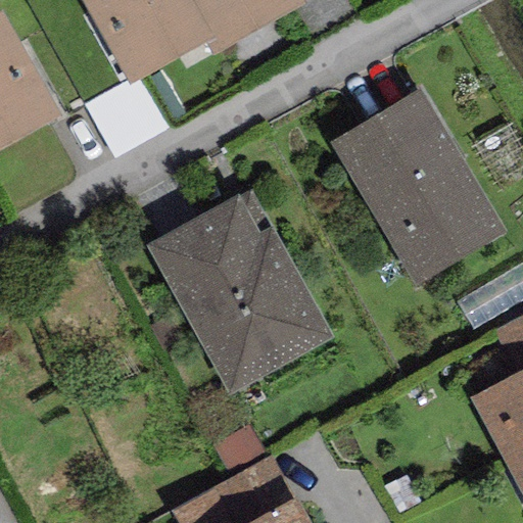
[(81,0),(129,86),(206,44),(214,39),(191,0),(81,0)]
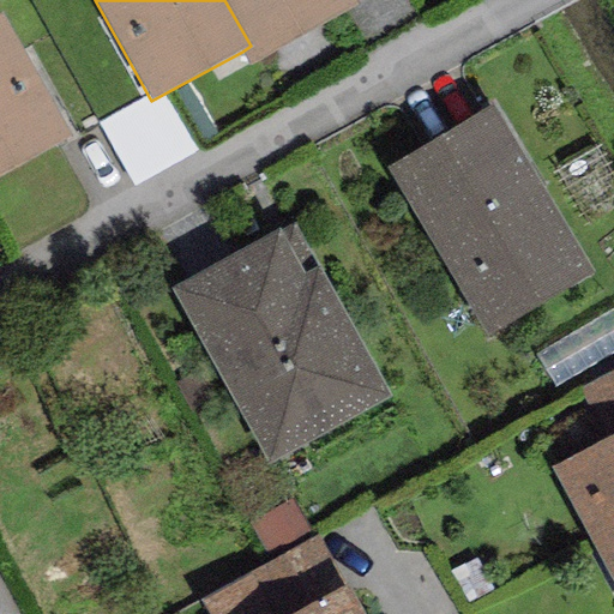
[(251,66),(357,5),(355,0),(224,0),(251,46),(242,52),(251,66)]
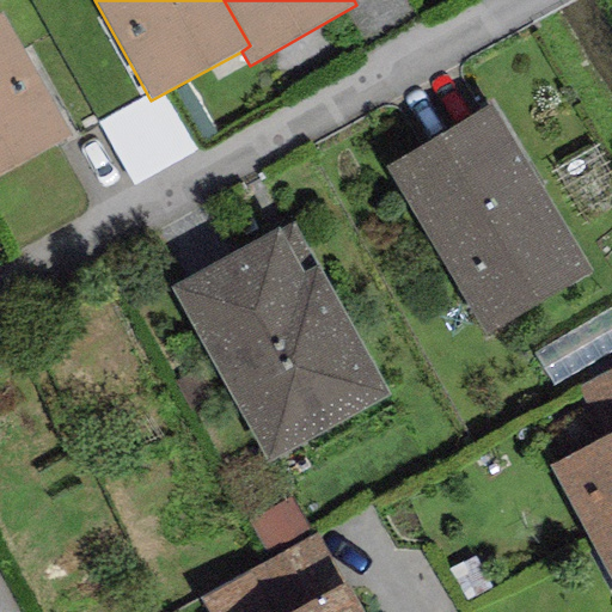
[(0,175),(71,136),(0,12),(0,175)]
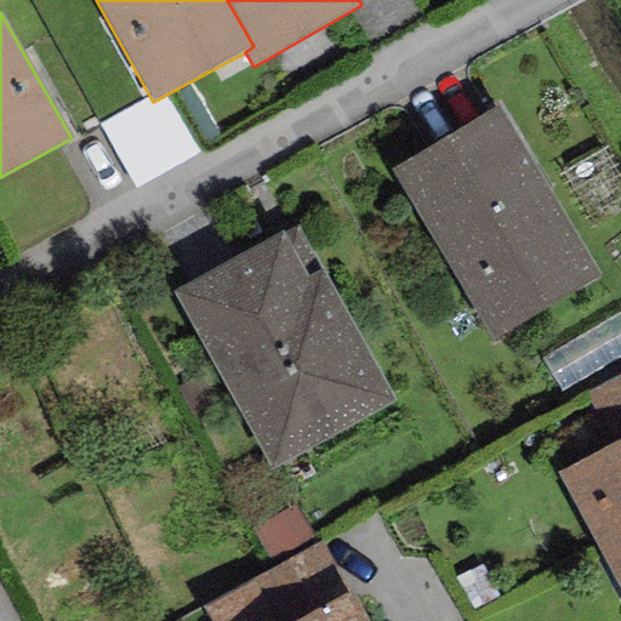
[(183,102),(118,125),(142,192),(208,169),(183,102)]
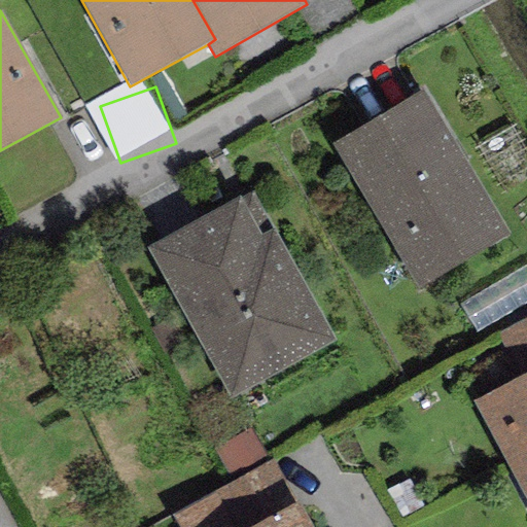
[(422,88),(331,141),(418,288),(510,234),(422,88)]
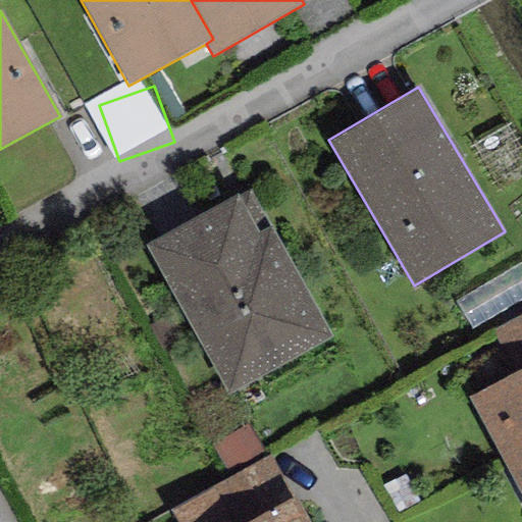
[(237,197),(145,247),(229,399),(333,341),(272,229),(250,190),(237,197)]
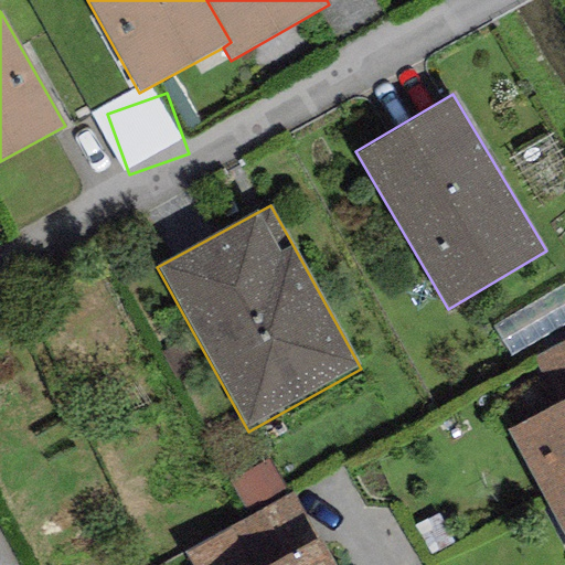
[(564,341),(533,359),(557,405),(564,400),(564,341)]
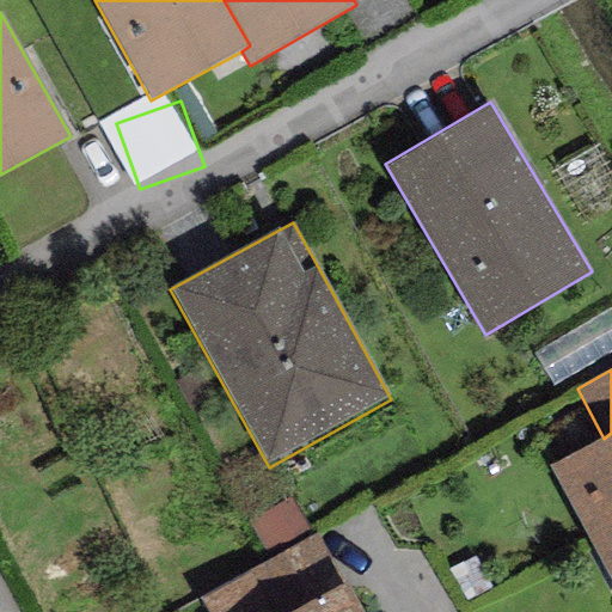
[(549,466),(589,545),(611,532),(611,433),(604,439),(549,466)]
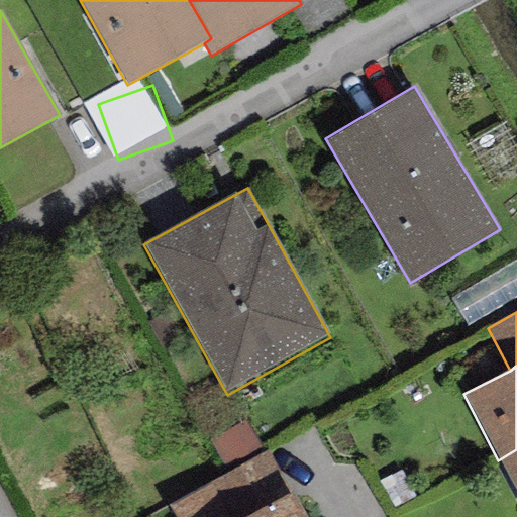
[(516,449),(498,460),(516,496),(516,449)]
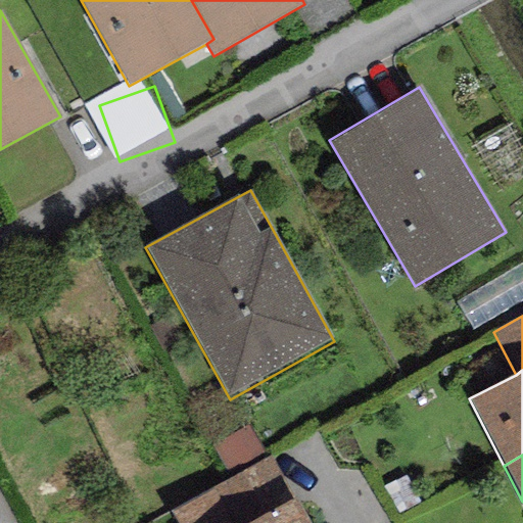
[(269,459),(171,511),(177,522),(251,522),(292,502),(269,459)]
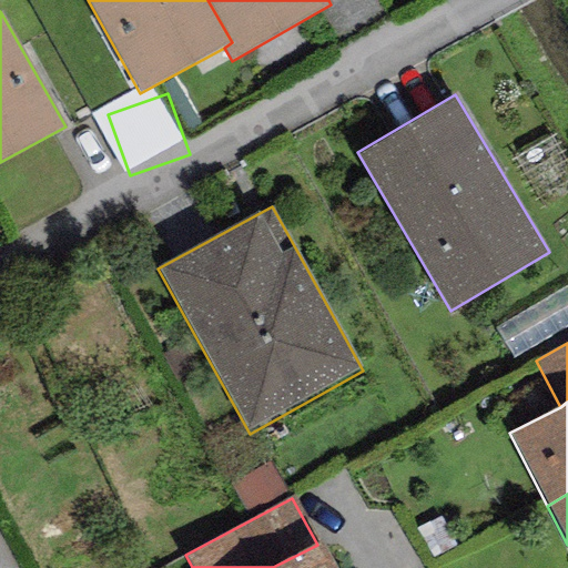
[(333,567),(321,544),(317,545),(273,567),(333,567)]
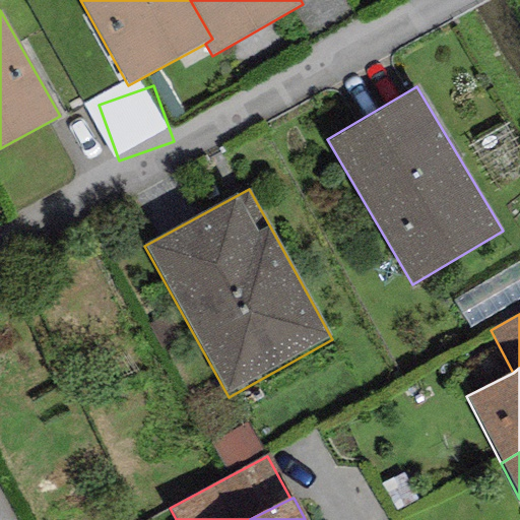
All buildings are outlined.
